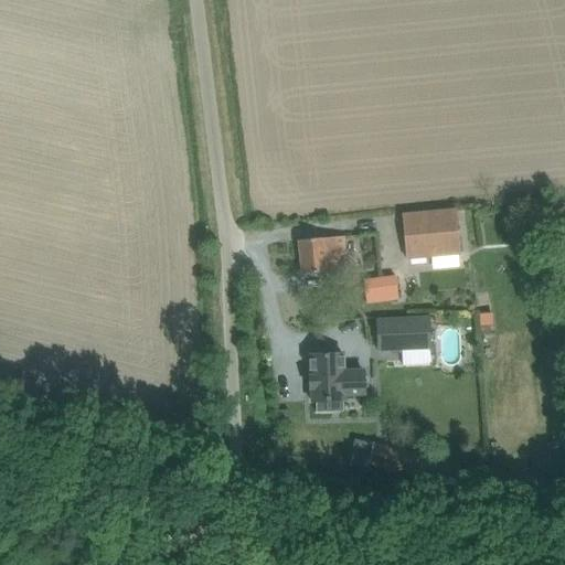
[(455,210),(402,215),(406,259),(459,254),(455,210)]
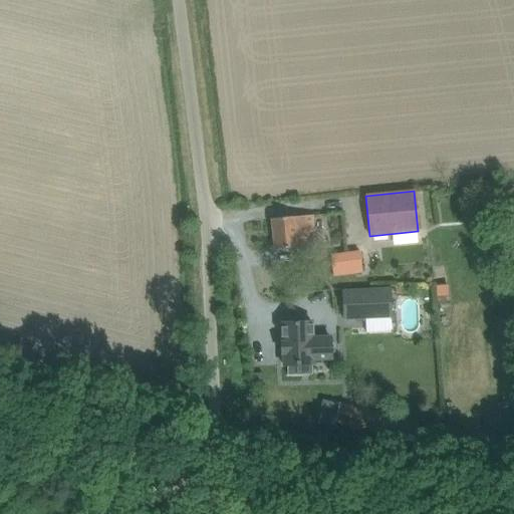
[(308,247),(307,232),(313,231),(312,216),(271,219),(274,250),(308,247)]
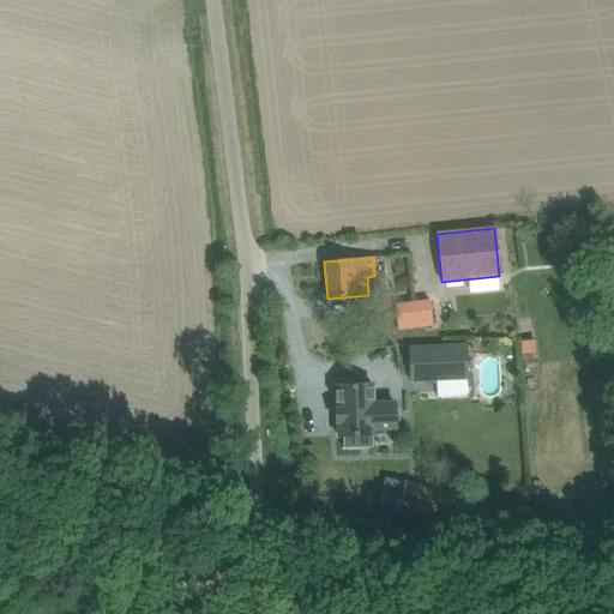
[(433,326),(431,311),(429,300),(396,305),(399,331),(433,326)]
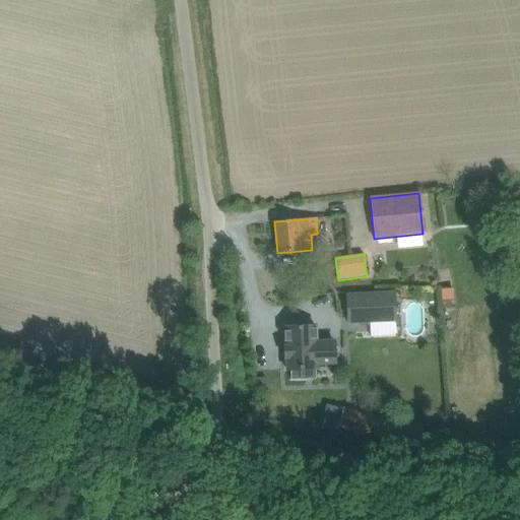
[(451,288),(440,289),(441,302),(452,301),(451,288)]
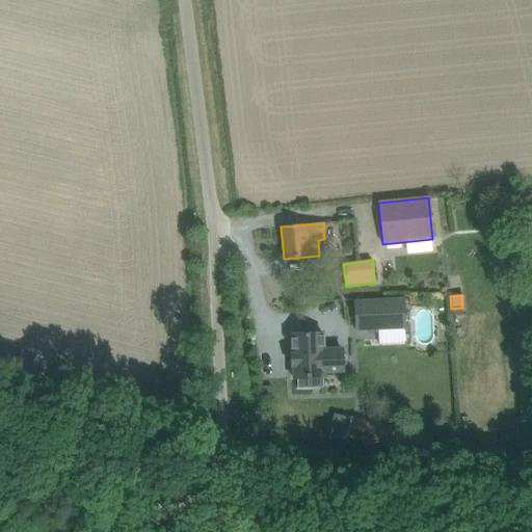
[(404,328),(403,299),(355,301),(356,330),(404,328)]
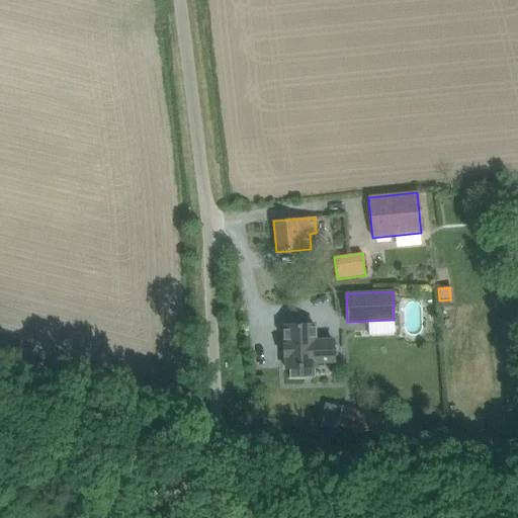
[(291,326),(283,326),(284,345),(283,345),(283,348),(282,348),(282,354),(283,354),(283,357),(284,357),(285,368),(289,368),(289,378),(315,378),(315,367),(316,367),(316,362),(334,362),(333,340),(315,340),(315,325),(307,326),(307,322),(291,323),(291,326)]
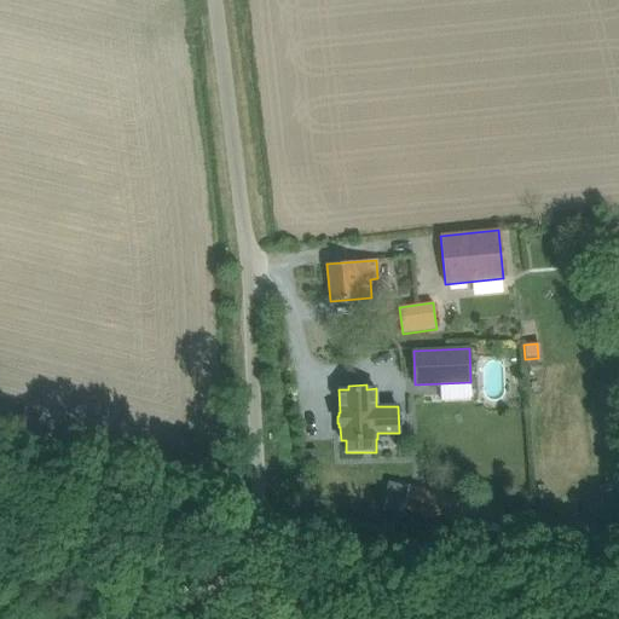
[(316,450),(305,450),(305,463),(316,463),(316,450)]
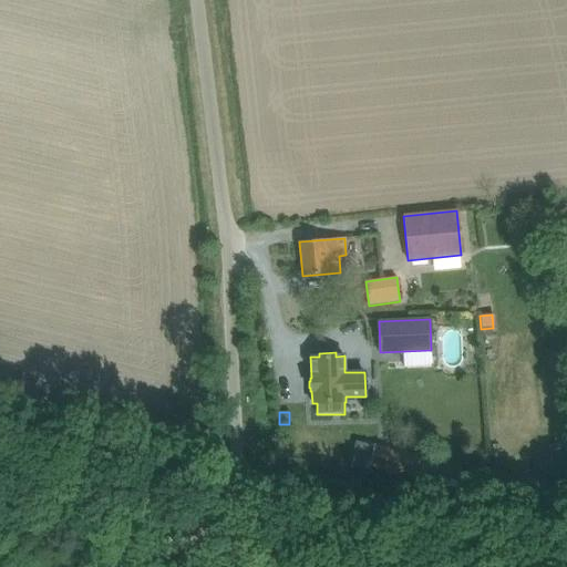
[(368,470),(421,482),(426,456),(373,445),(368,470)]
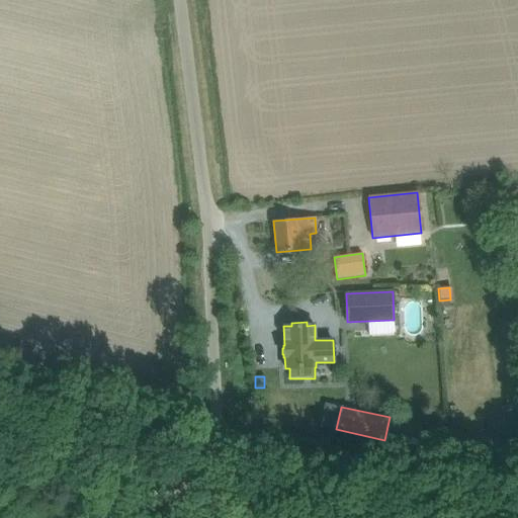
All buildings are outlined.
